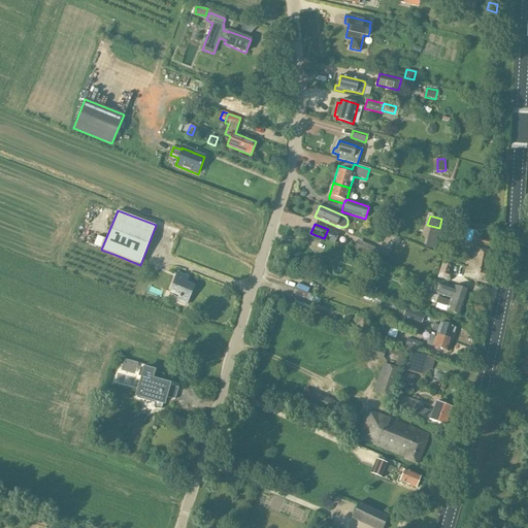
[(354,250),(385,263),(389,254),(357,240),(354,250)]
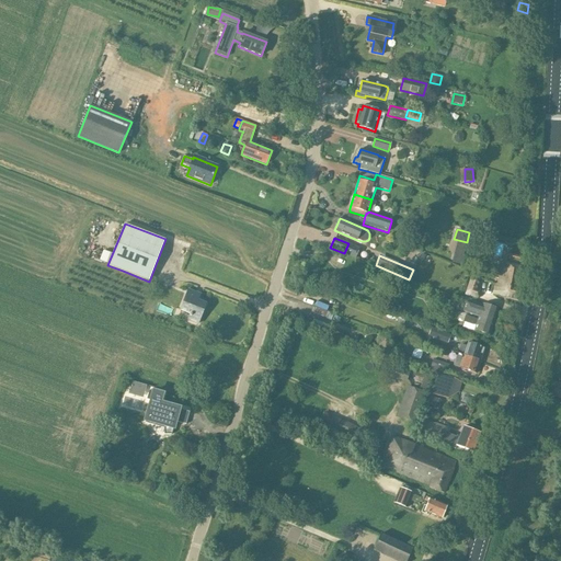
[(461,264),(462,258),(454,255),(451,262),(461,264)]
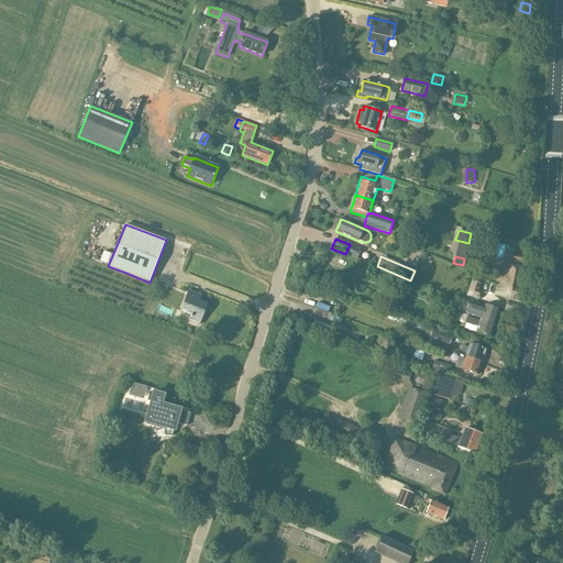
[(496,285),(495,295),(520,298),(521,288),(523,288),(526,268),(523,268),(525,261),(509,257),(507,264),(503,264),(499,286),(496,285)]
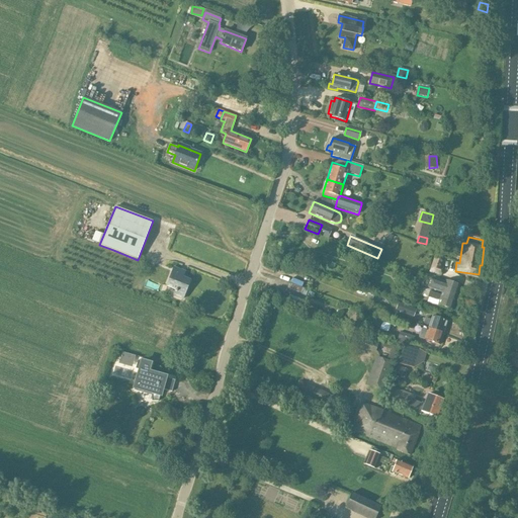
[(436,254),(429,272),(440,276),(443,268),(441,267),(444,257),(436,254)]
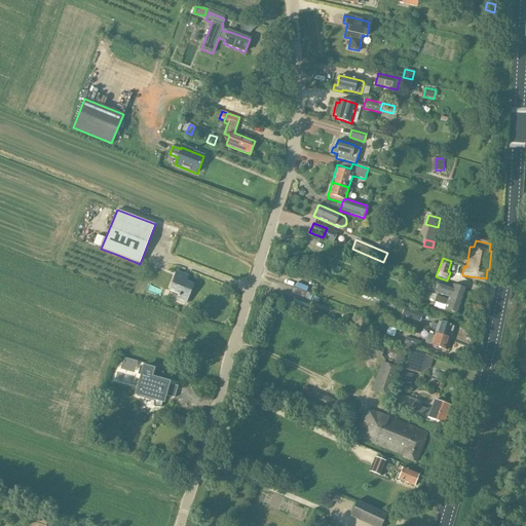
[(183,274),(177,271),(168,291),(179,294),(176,300),(185,304),(192,285),(185,282),(186,279),(181,278),(183,274)]
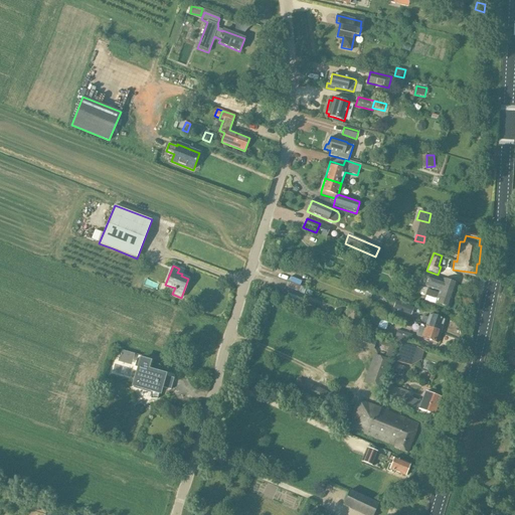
[(399,277),(402,270),(392,266),(389,272),(399,277)]
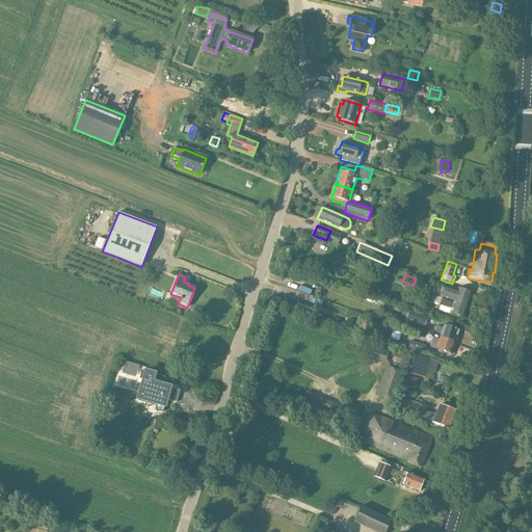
[(443,295),(454,298),(453,301),(468,307),(472,293),(457,288),(456,292),(445,289),(443,295)]
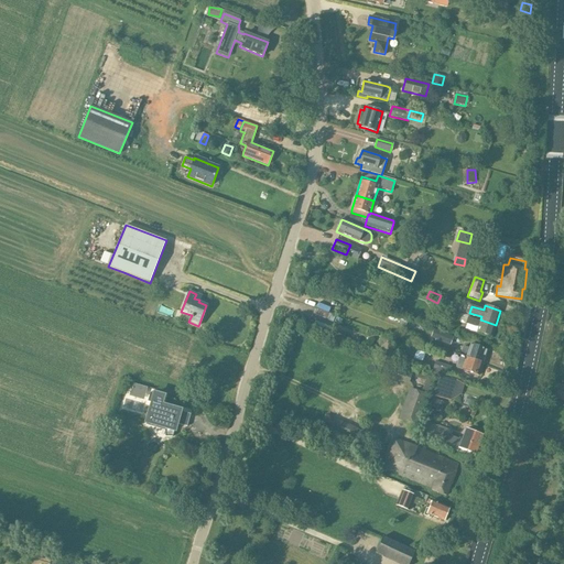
[(444,321),(434,316),(430,325),(441,328),(444,321)]
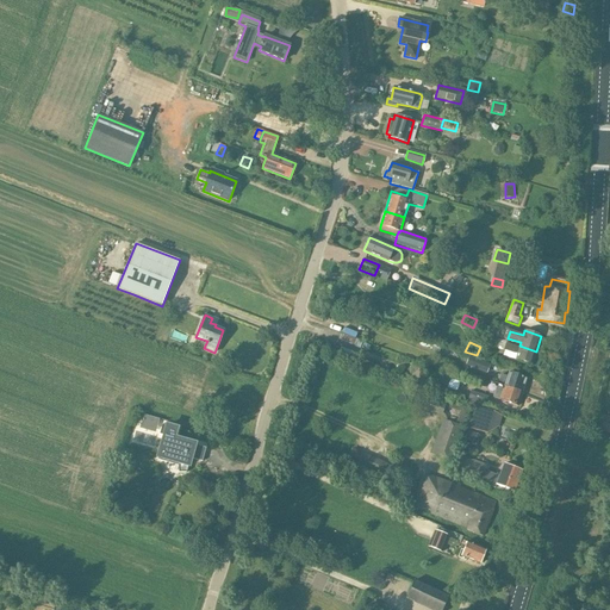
[(504,352),(516,355),(515,360),(531,365),(536,352),(520,346),(518,347),(505,343),(504,352)]
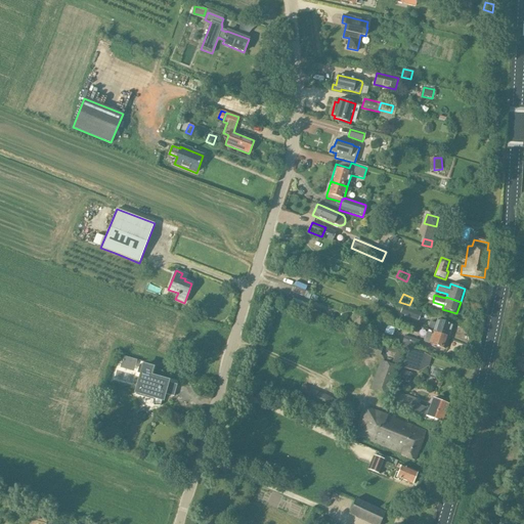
[(418,320),(421,313),(406,307),(403,314),(418,320)]
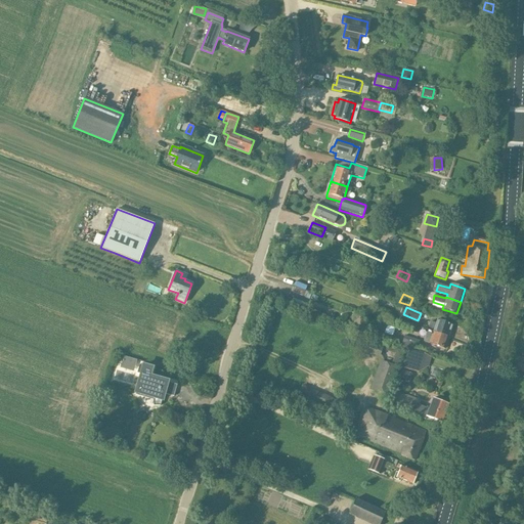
[(431,322),(429,328),(434,330),(433,332),(448,337),(452,325),(437,319),(436,324),(431,322)]
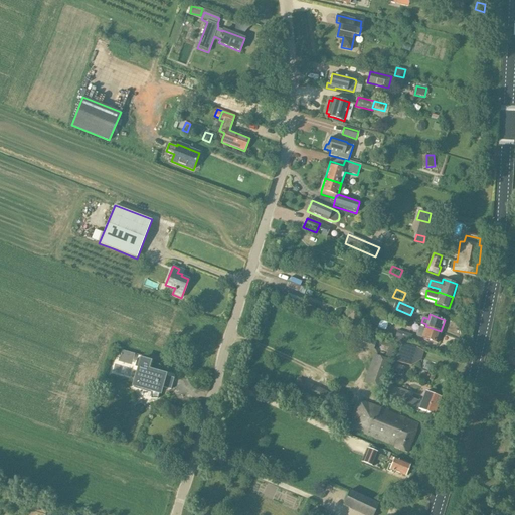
[(392,332),(395,326),(383,321),(380,327),(392,332)]
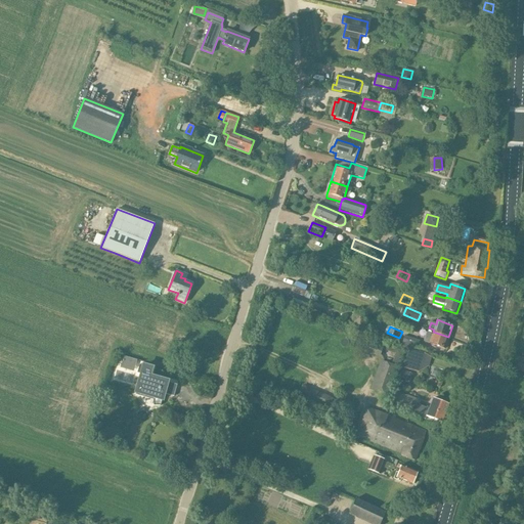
[(426,333),(424,342),(429,343),(444,349),(448,338),(448,337),(433,332),(433,333),(432,335),(426,333)]
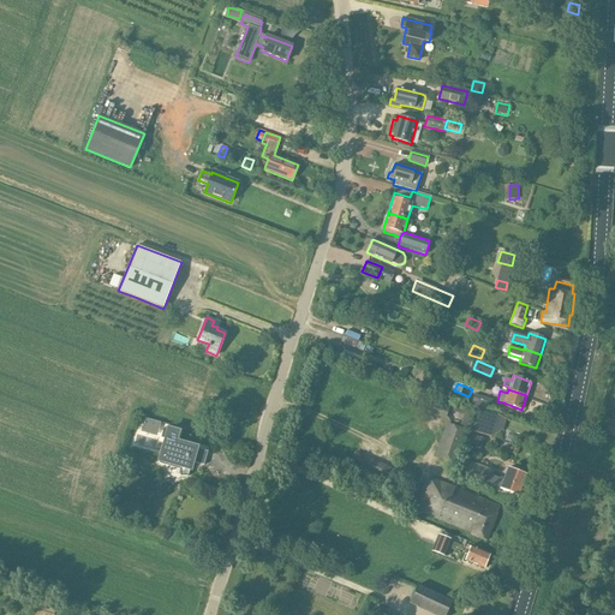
[(475,394),(471,405),(491,410),(494,400),(475,394)]
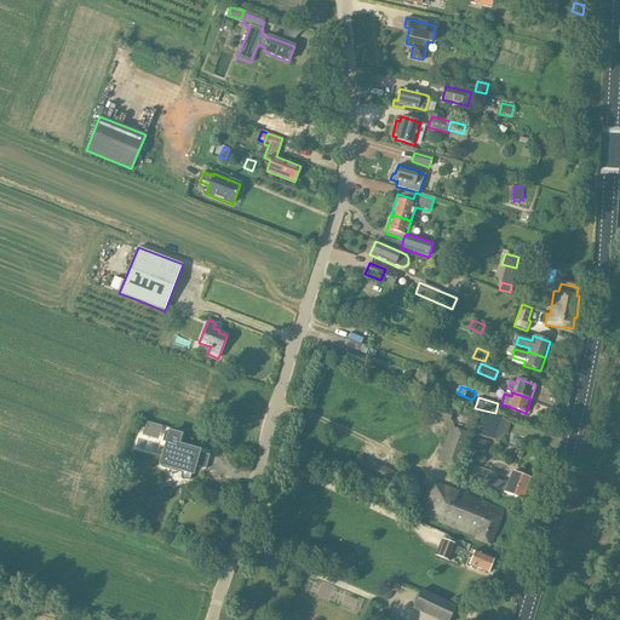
[(454,429),(446,453),(443,463),(458,468),(460,458),(475,417),(453,409),(454,408),(435,401),(430,415),(448,423),(452,414),(468,419),(463,431),(454,429)]
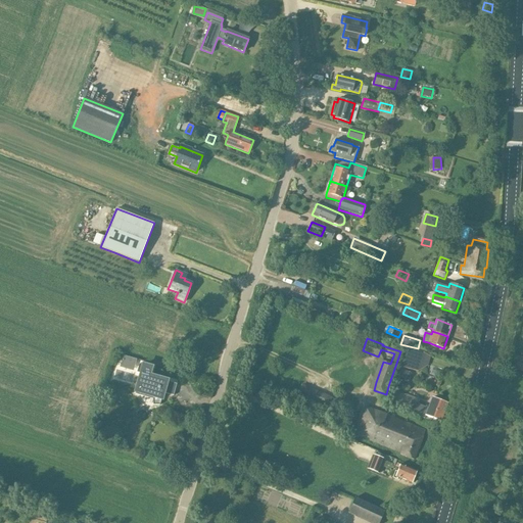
[(421,367),(429,368),(431,352),(408,348),(405,368),(420,370),(421,367)]
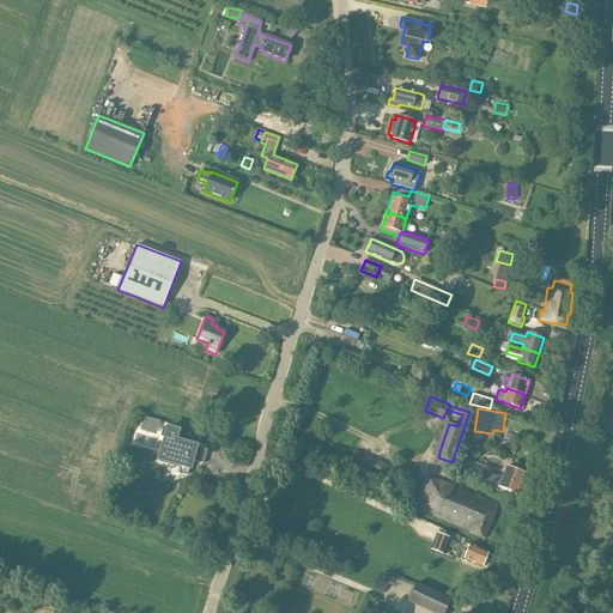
[(144,417),(141,424),(158,429),(161,422),(144,417)]
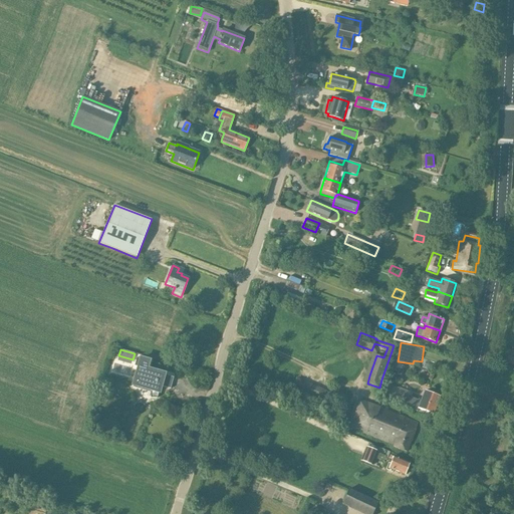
[(139,366),(133,384),(135,386),(135,388),(151,392),(151,398),(158,398),(159,393),(161,386),(171,389),(174,377),(164,374),(165,373),(147,368),(149,360),(137,357),(135,365),(139,366)]
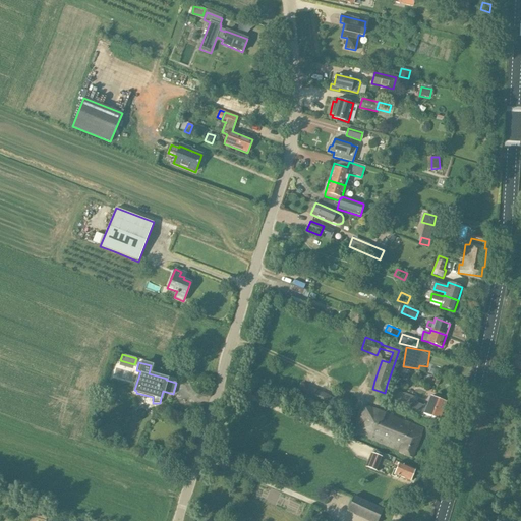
[(403,368),(400,378),(408,381),(411,371),(403,368)]
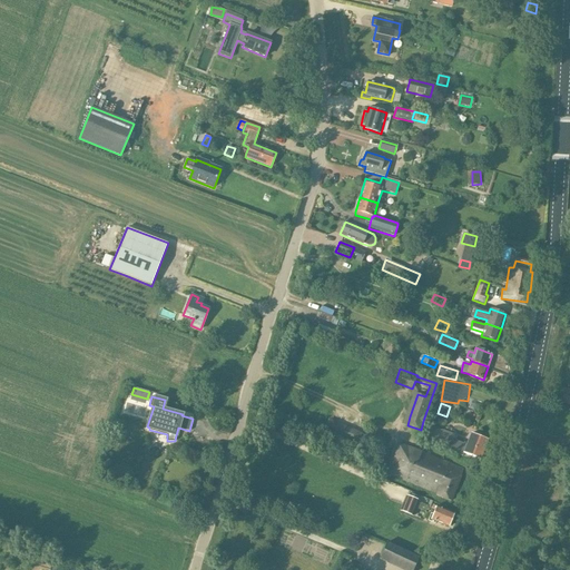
[(322,434),(357,449),(363,433),(328,419),(322,434)]
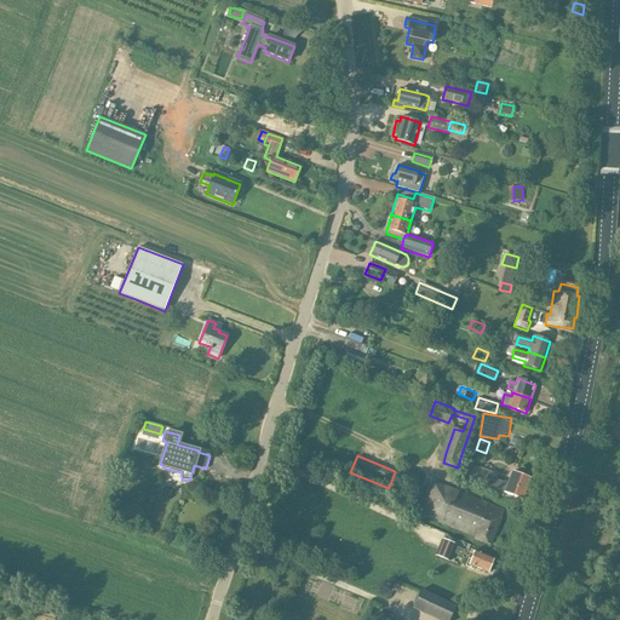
[(468,464),(461,480),(470,482),(470,483),(489,492),(494,480),(497,475),(481,469),(477,469),(468,464)]
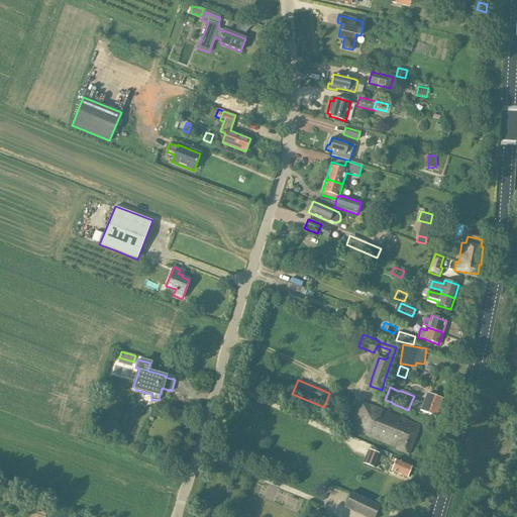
[(412,400),(408,410),(419,414),(420,410),(436,417),(443,400),(427,394),(423,404),(412,400)]
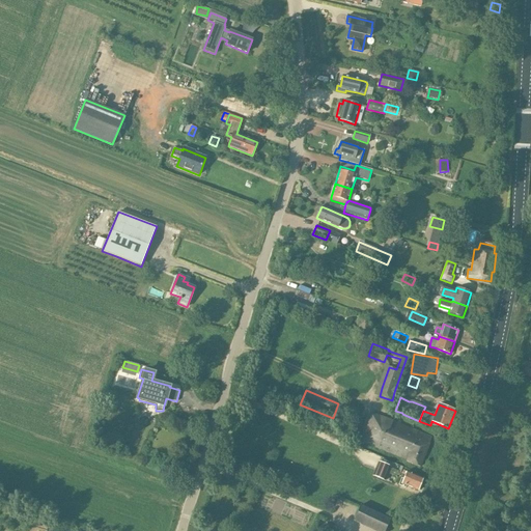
[(360,441),(407,459),(406,463),(420,468),(431,438),(370,413),(360,441)]
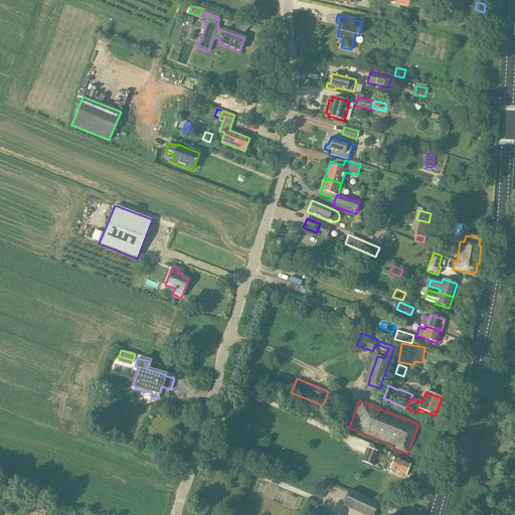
[(366,448),(361,463),(372,468),(378,453),(366,448)]
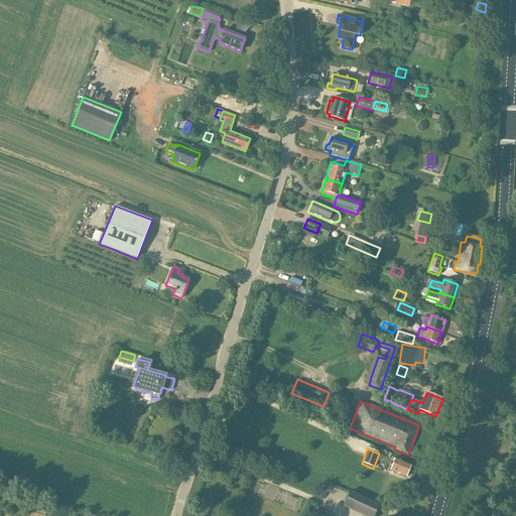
[(410,466),(411,465),(395,459),(392,466),(389,465),(387,472),(394,475),(395,473),(406,477),(408,472),(410,471),(411,468),(410,466)]
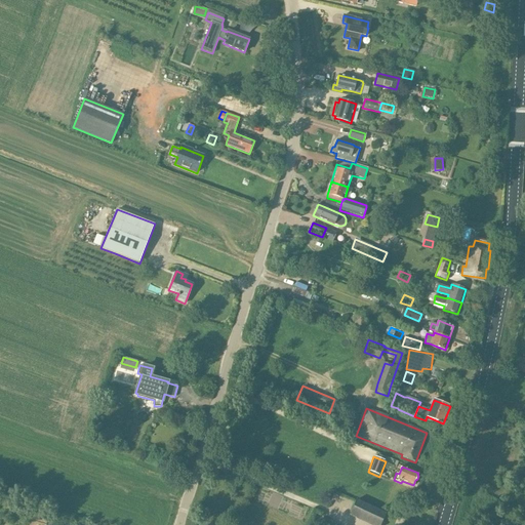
[(349,516),(368,524),(379,524),(386,514),(356,499),(349,516)]
